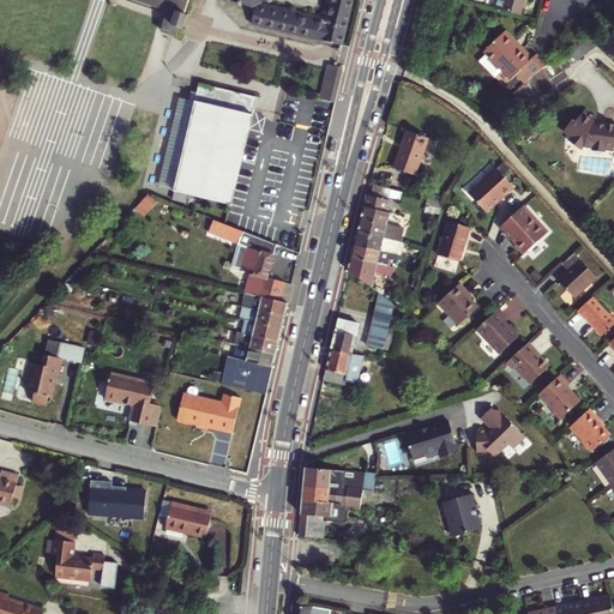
[(139,0),(168,10),(163,23),(161,30),(178,36),(180,28),(185,16),(188,0),(139,0)]
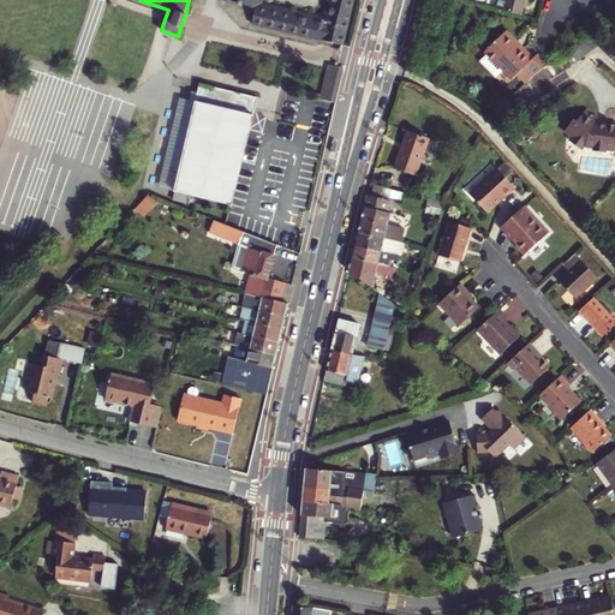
[(352,0),(227,0),(252,7),(251,10),(256,11),(252,23),(341,45),(352,0)]
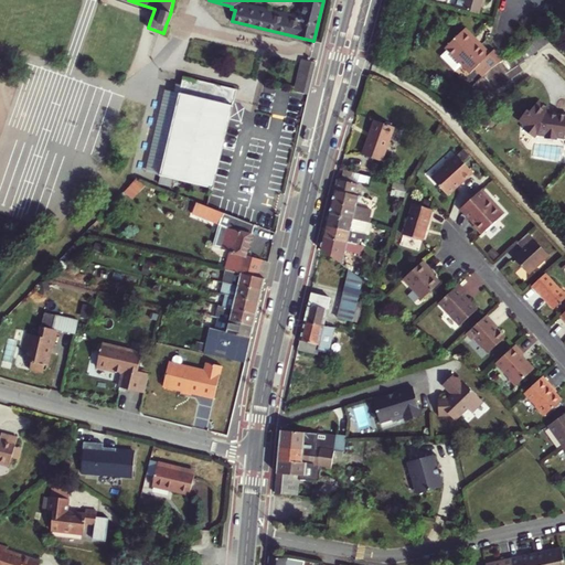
[(484,4),(486,0),(458,0),(456,8),(480,13),(482,3),(484,4)]
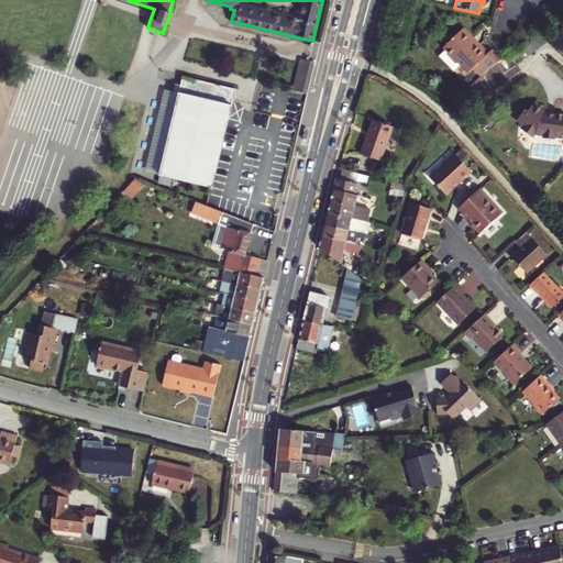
[(464,28),(461,31),(476,46),(479,44),(464,28)]
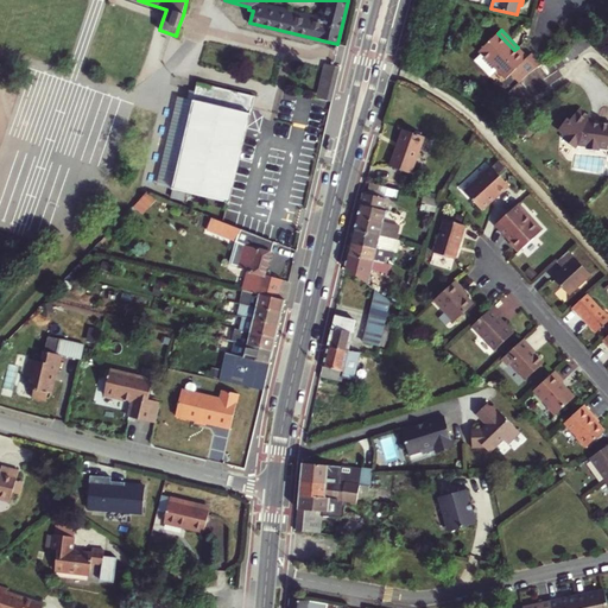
[(527,76),(542,64),(532,55),(529,58),(518,48),(514,50),(498,33),(479,51),(480,52),(474,59),(491,75),(496,69),(506,78),(512,74),(520,83),(527,76)]
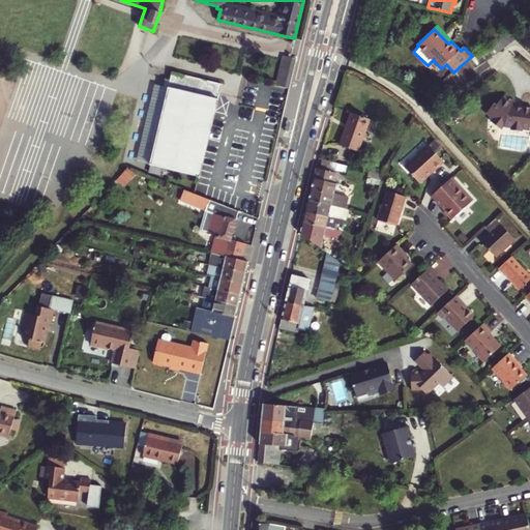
[(517,40),(509,31),(480,53),(488,62),(509,46),(517,40)]
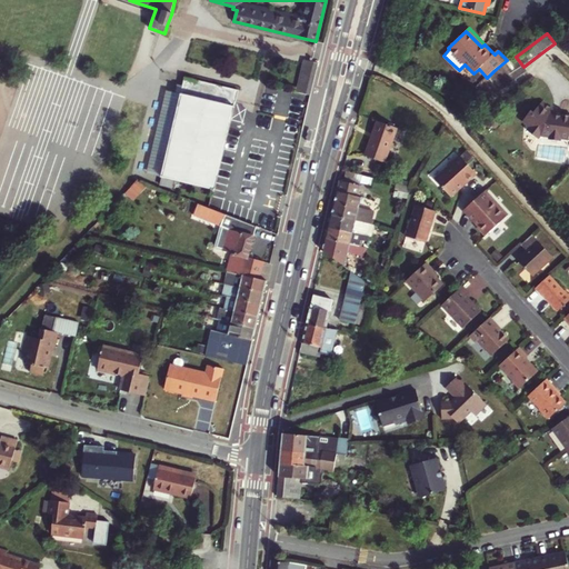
[(311,95),(318,62),(305,59),(298,91),(311,95)]
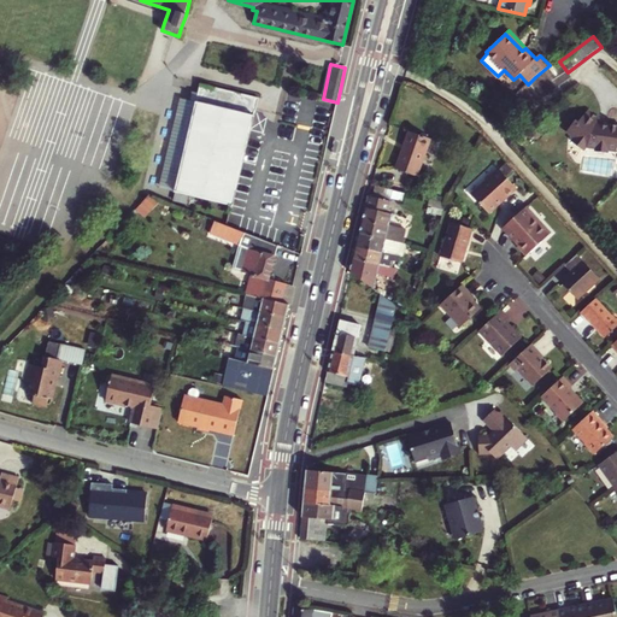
[(231,205),(254,115),(253,115),(254,110),(256,110),(258,98),(200,83),(197,95),(199,95),(198,101),(197,100),(192,118),(178,175),(175,192),(231,205)]
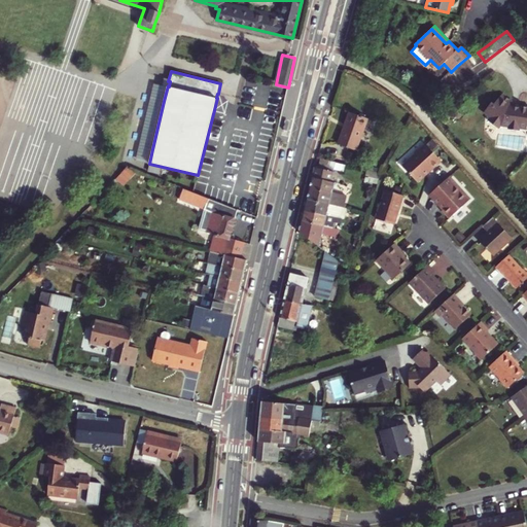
[(513,102),(502,94),(494,105),(492,103),(486,110),(486,113),(491,117),(488,120),(498,129),(500,126),(501,126),(508,127),(511,130),(517,131),(519,129),(520,125),(526,125),(526,107),(519,106),(519,109),(513,108),(513,105),(510,105),(513,102)]
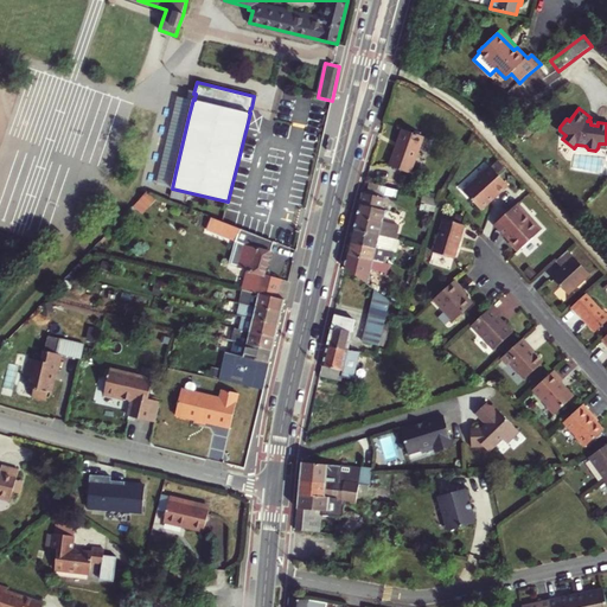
[(176,172),(189,116),(180,114),(166,170),(176,172)]
